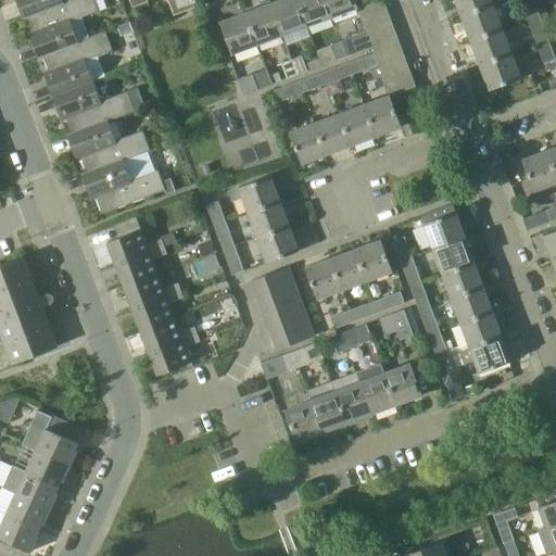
[(64,1),(64,0),(63,0),(23,0),(17,2),(24,17),(28,15),(64,1)]
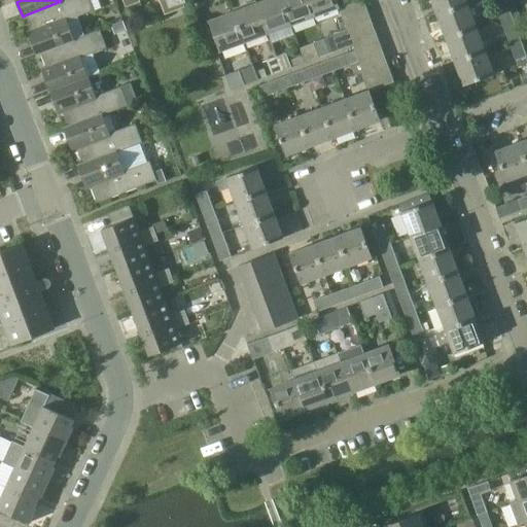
[(37,54),(41,53),(41,51),(75,38),(74,38),(68,20),(93,10),(89,0),(61,0),(61,1),(27,14),(35,37),(31,39),(37,54)]
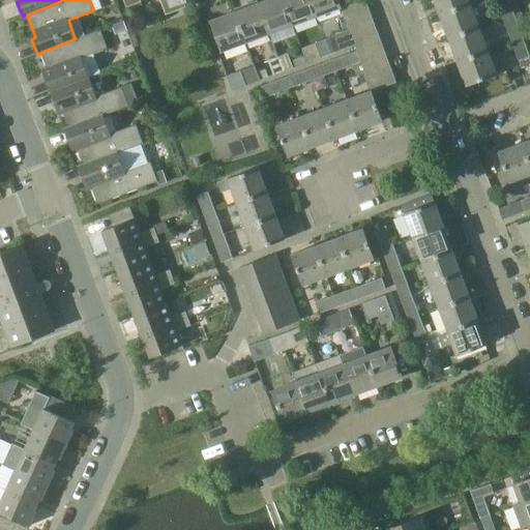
[(162,0),(168,13),(186,6),(184,2),(188,0),(162,0)]
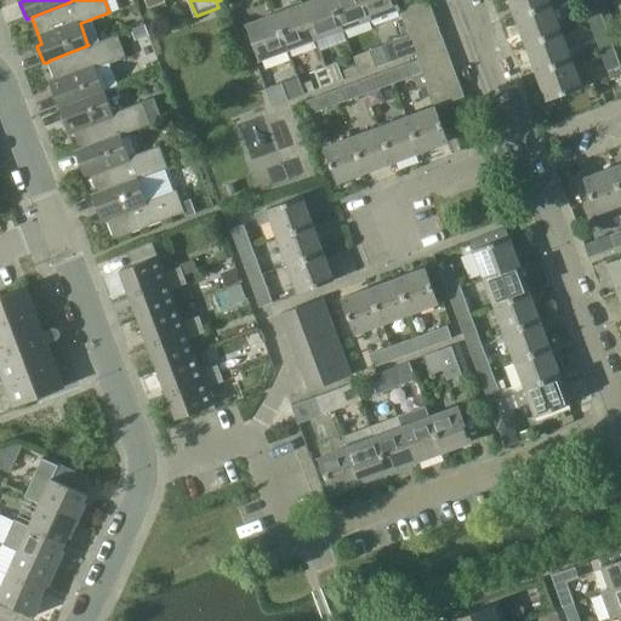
[(317,39),(345,28),(332,0),(311,0),(303,3),(317,39)]
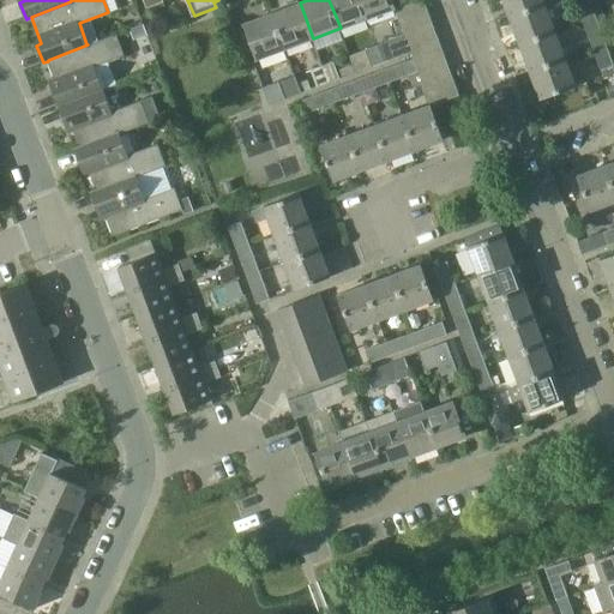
[(329,0),(341,28),(367,18),(361,0),(329,0)]
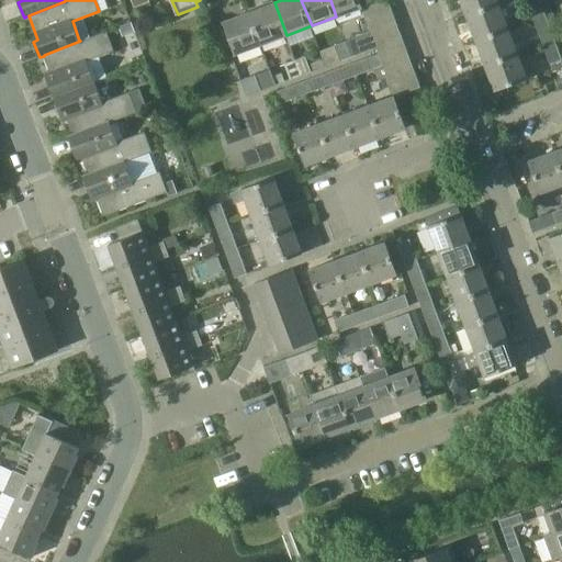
[(361,7),(361,6),(358,0),(330,0),(336,17),(361,7)]
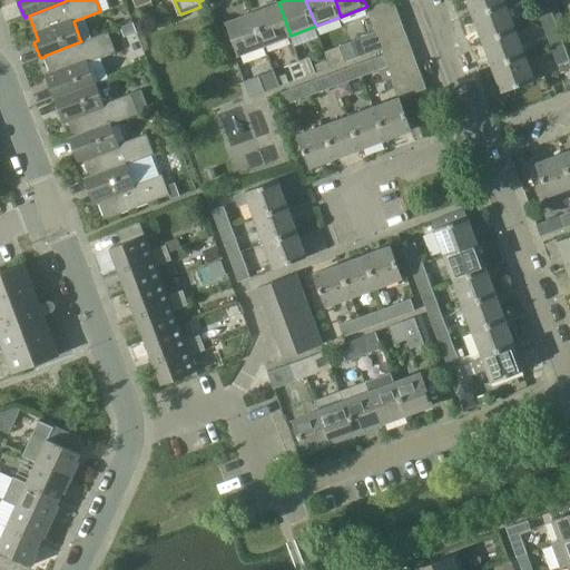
[(381,0),(366,6),(366,7),(371,19),(397,9),(394,0),(381,0)]
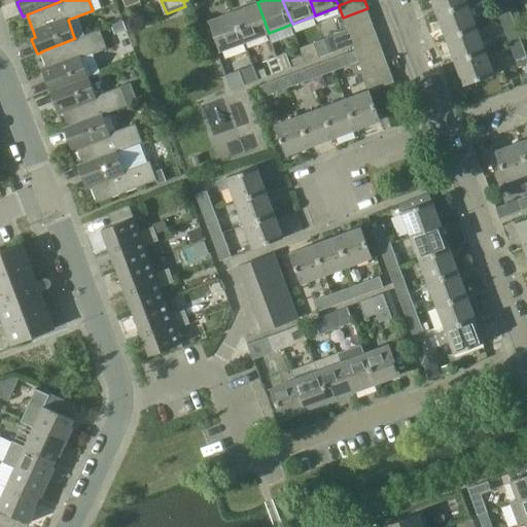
[(432,0),(438,16),(469,5),(466,0),(432,0)]
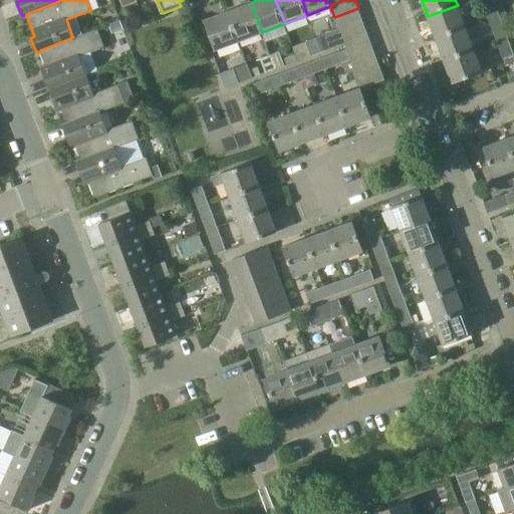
[(481,0),(488,18),(499,14),(494,0),(481,0)]
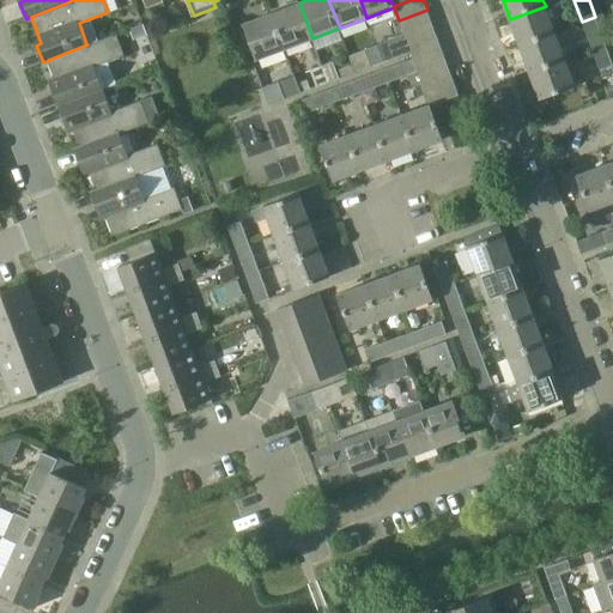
[(285,48),(313,38),(299,2),(272,13),(285,48)]
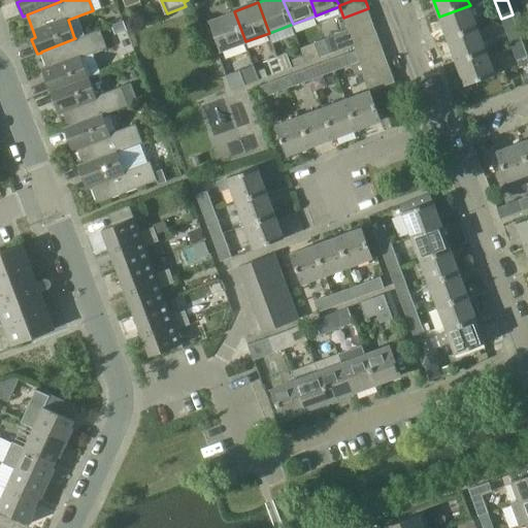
[(439,17),(448,38),(477,27),(470,5),(439,17)]
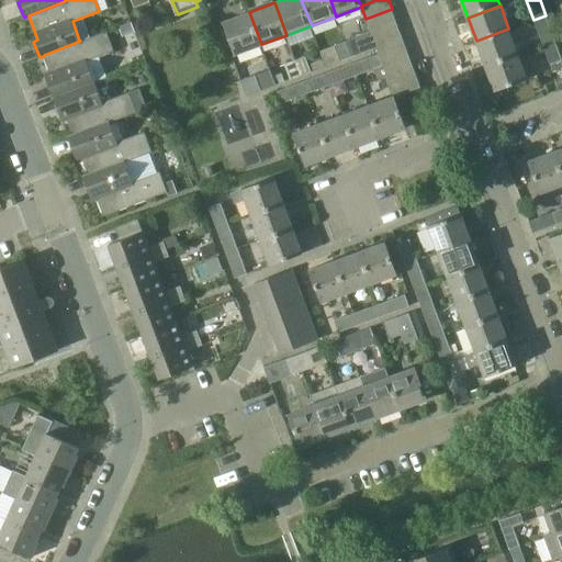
[(371,32),(397,22),(392,9),(366,19),(371,32)]
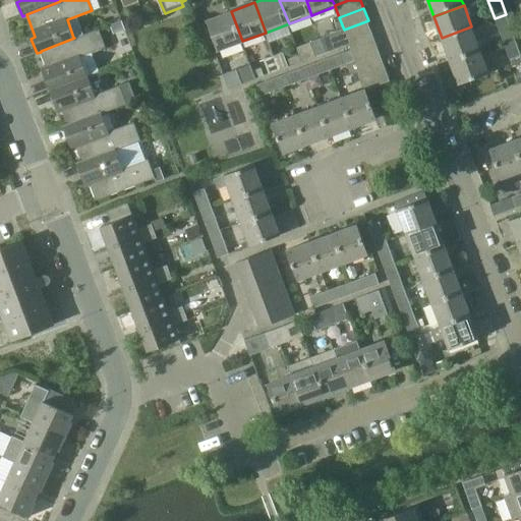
[(219,50),(242,41),(231,11),(208,20),(219,50)]
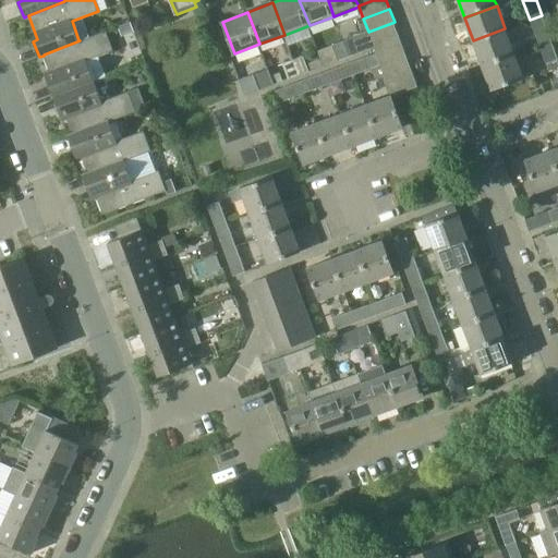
[(530,20),(540,45),(552,40),(542,15),(530,20)]
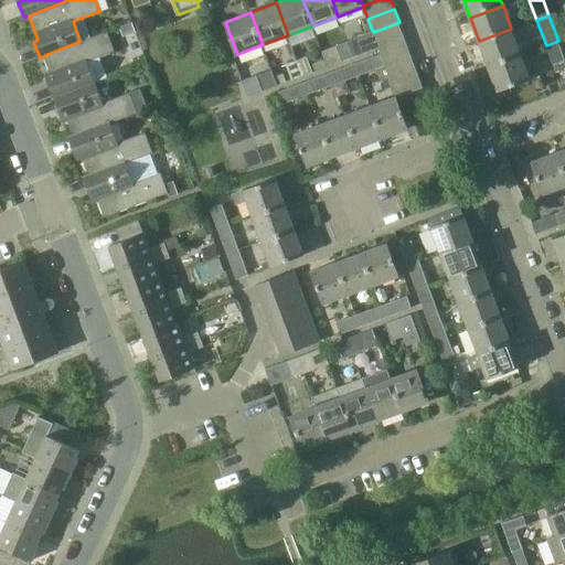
[(377,44),(404,35),(400,22),(373,32),(377,44)]
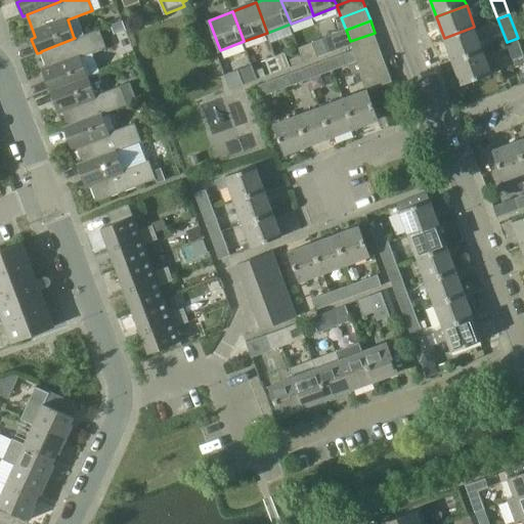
[(453,61),(483,50),(474,27),(444,38),(453,61)]
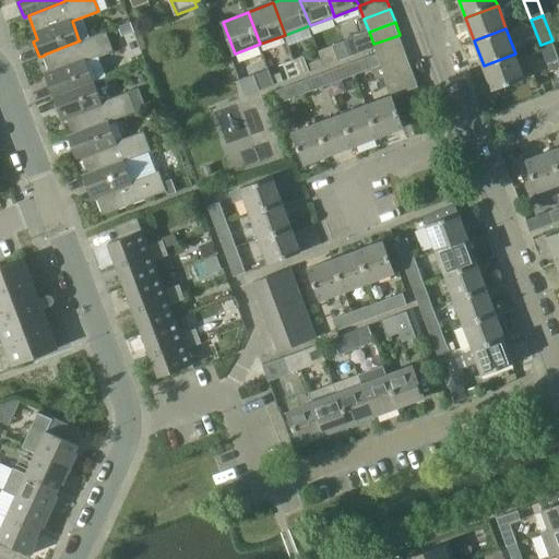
[(95,81),(103,78),(106,76),(98,56),(114,50),(106,30),(79,40),(80,40),(44,55),(44,56),(52,80),(48,81),(54,96),(95,80),(95,81)]
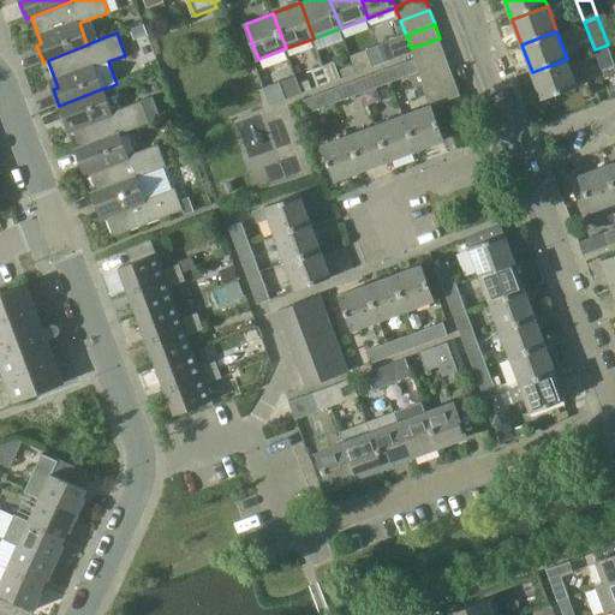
[(389,41),(378,46),(384,63),(412,53),(411,52),(405,34),(389,40),(389,41)]
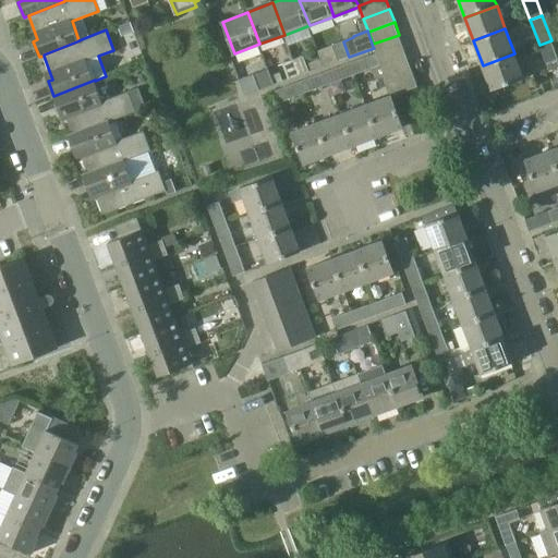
[(378,57),(403,47),(399,35),(373,44),(376,53),(378,57)]
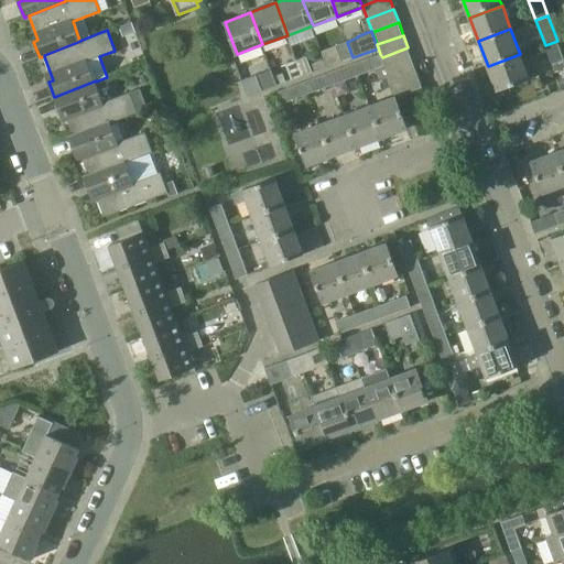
[(563,58),(557,41),(545,45),(552,64),(563,60),(563,58)]
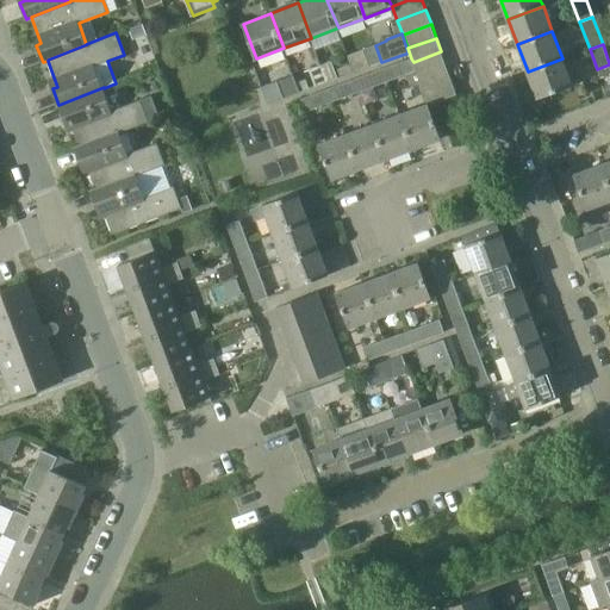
[(375,45),(348,55),(354,73),(381,62),(375,45)]
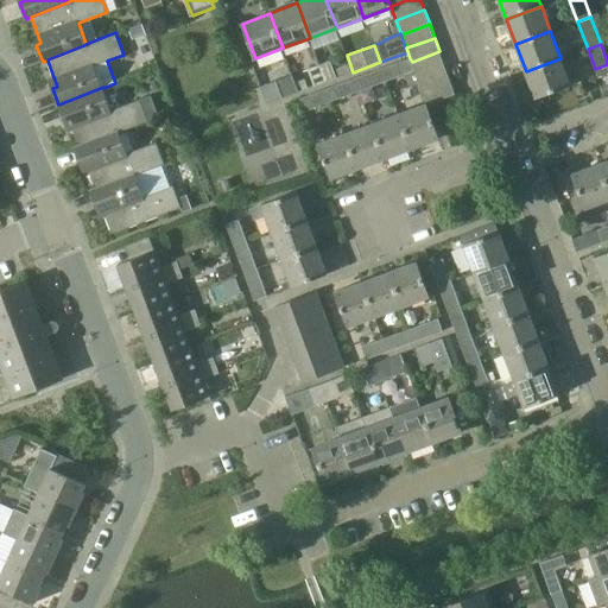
[(417,76),(445,65),(439,51),(412,62),(415,71),(417,76)]
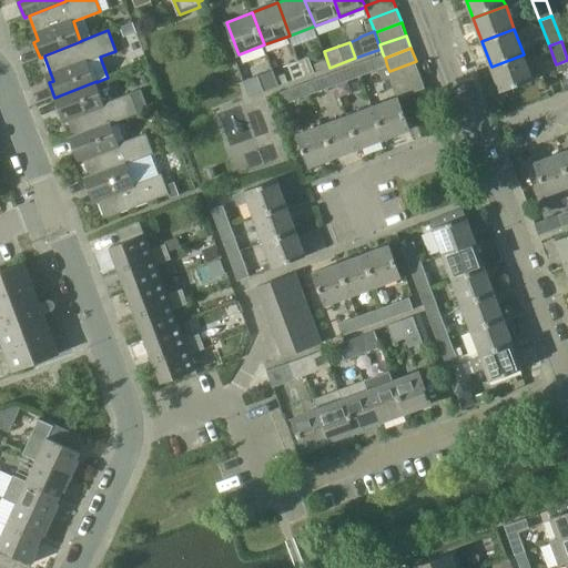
[(387,67),(385,58),(383,54),(357,64),(362,75),(387,67)]
